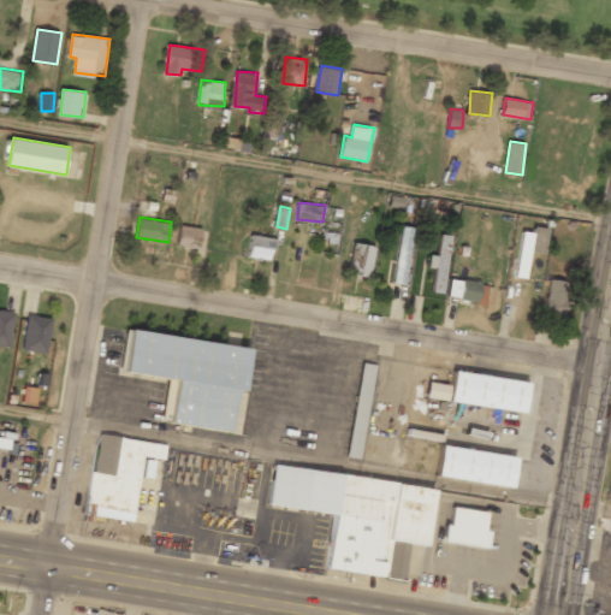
[(202,228),(182,225),(179,246),(201,248),(202,228)]
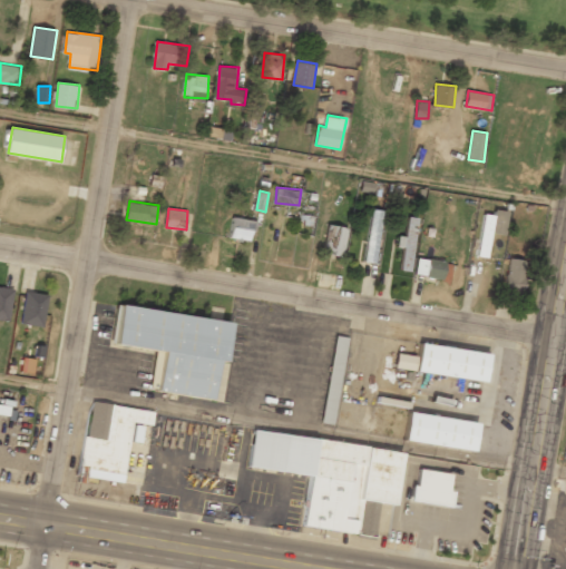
[(366,261),(377,263),(386,211),(374,208),(366,261)]
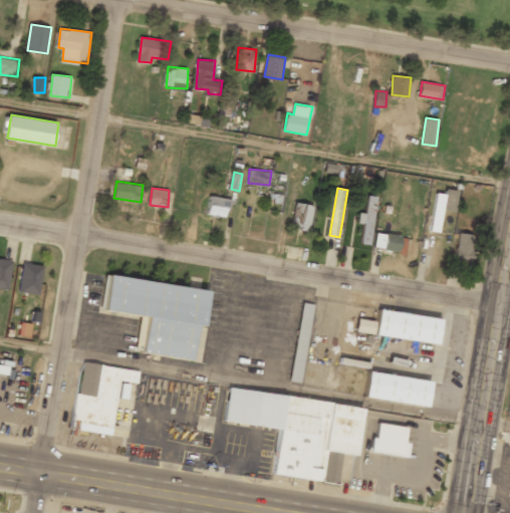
[(456,211),(459,190),(447,189),(446,194),(436,193),(432,231),(441,232),(444,210),(456,211)]
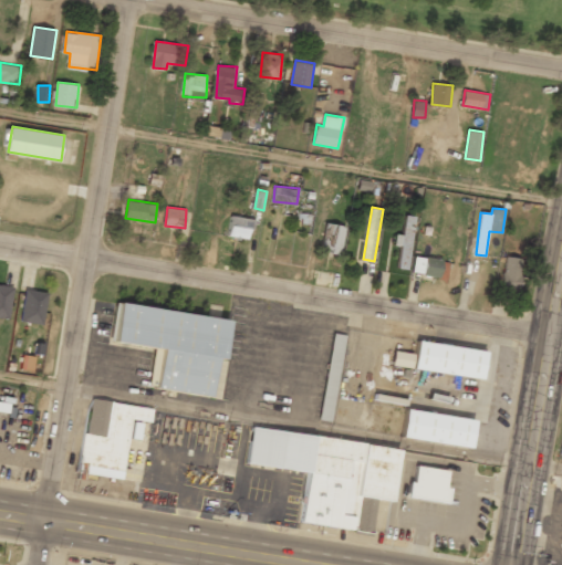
[(397,233),(396,244),(402,244),(401,268),(412,269),(415,216),(406,215),(405,234),(397,233)]
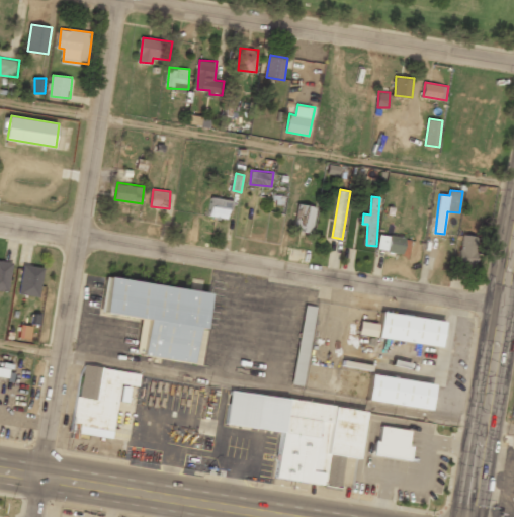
[(209,217),(230,219),(232,199),(211,197),(209,217)]
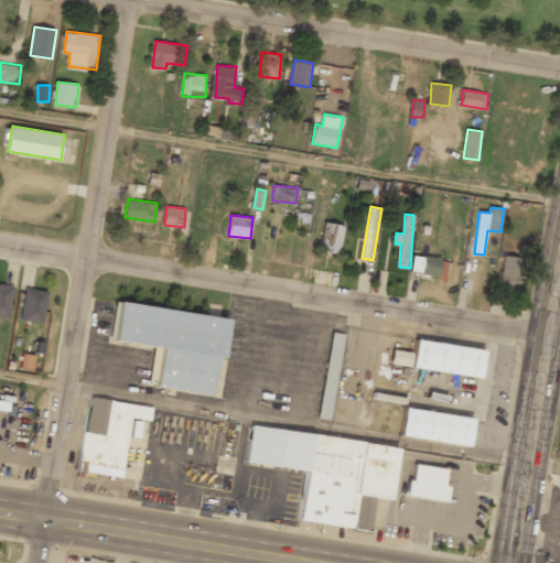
[(346,225),(326,222),(321,250),(340,255),(346,225)]
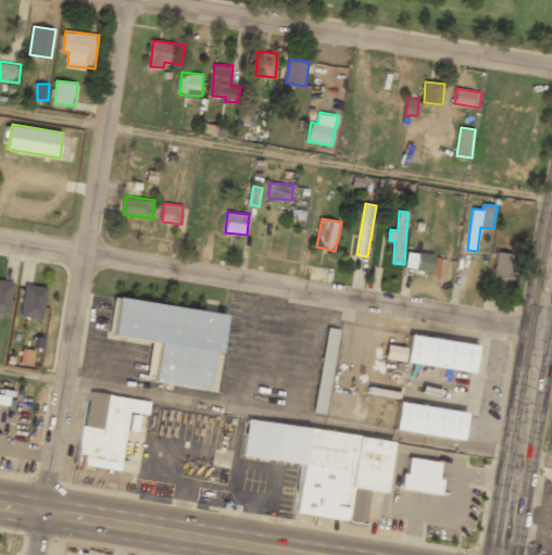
[(436,254),(409,250),(406,267),(433,272),(436,254)]
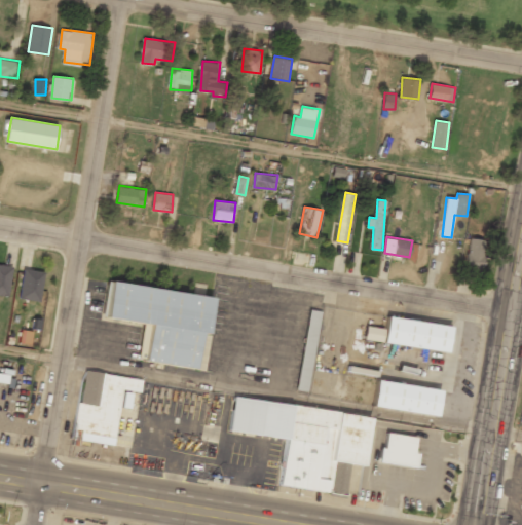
[(486,239),(470,238),(468,268),(484,269),(486,239)]
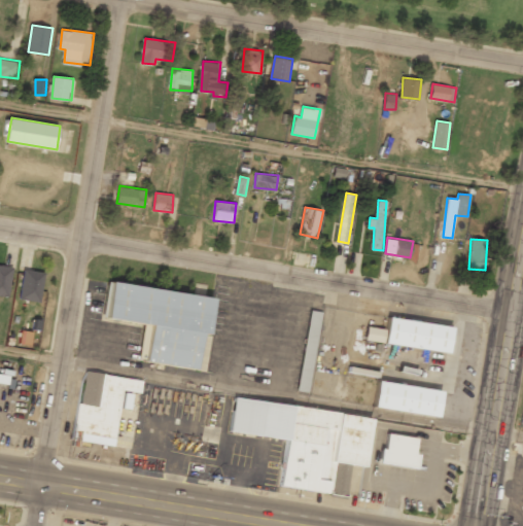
[(0,294),(9,296),(15,267),(0,264),(0,294)]
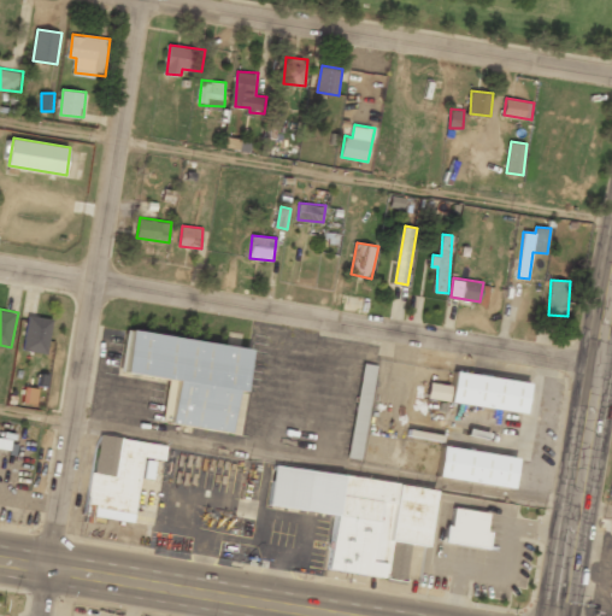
[(25,351),(51,353),(53,317),(29,315),(25,351)]
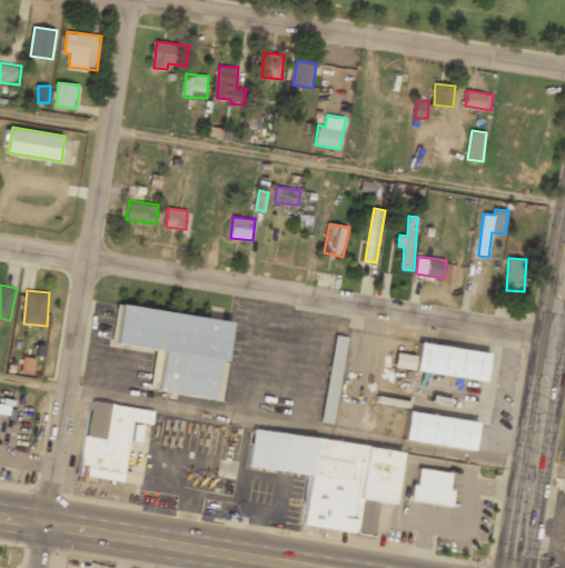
[(227,360),(231,320),(119,306),(114,345),(159,350),(154,390),(214,398),(219,359),(227,360)]
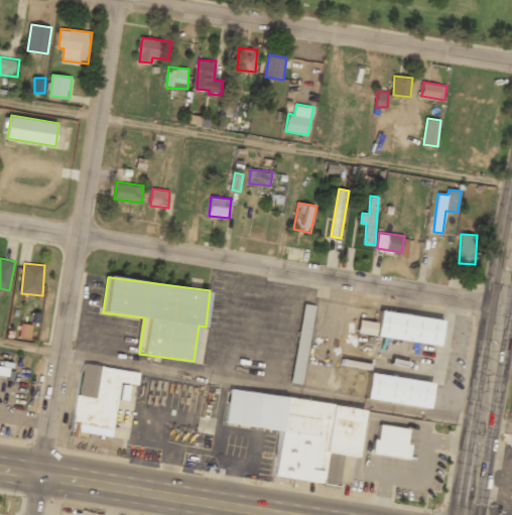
[(304,303),(293,382),(305,384),(316,305),(304,303)]
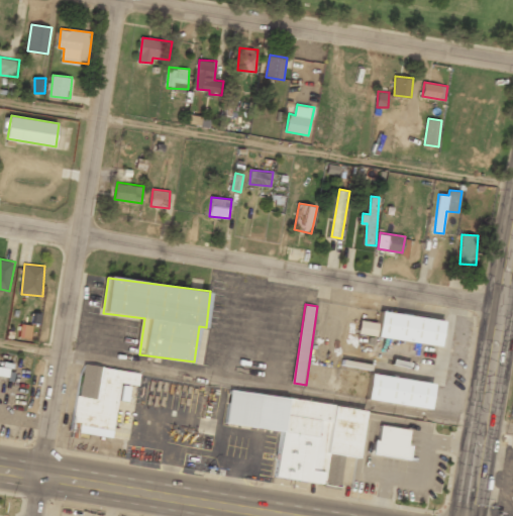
[(444,320),(381,311),(380,323),(361,320),(358,334),(441,345),(444,320)]
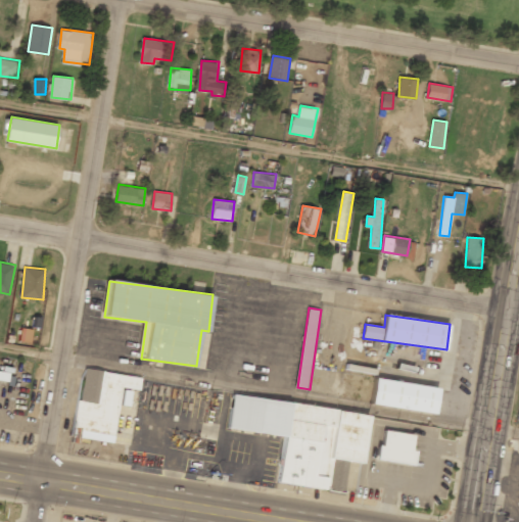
[(143,376),(85,368),(75,436),(115,441),(124,386),(141,389),(143,376)]
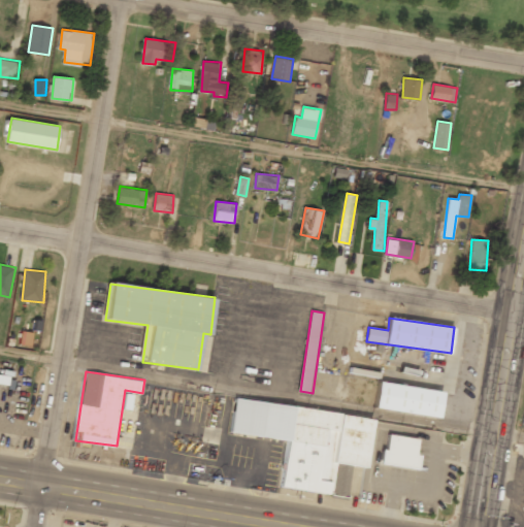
[(440,418),(445,391),(380,382),(375,408),(440,418)]
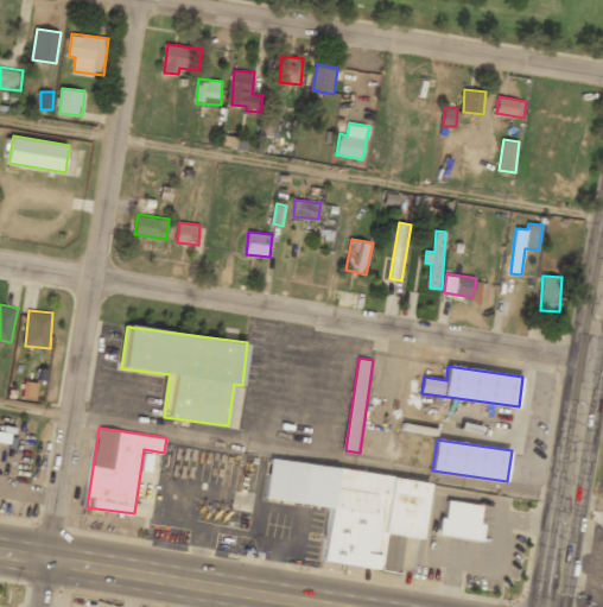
[(152,472),(154,453),(144,451),(141,470),(152,472)]
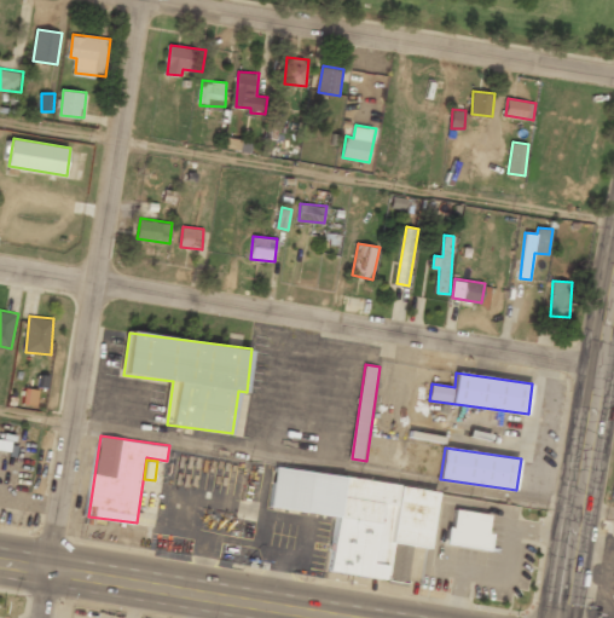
[(343,517),(340,537),(346,538),(341,572),(406,582),(412,547),(429,549),(438,490),(277,466),(271,506),(343,517)]
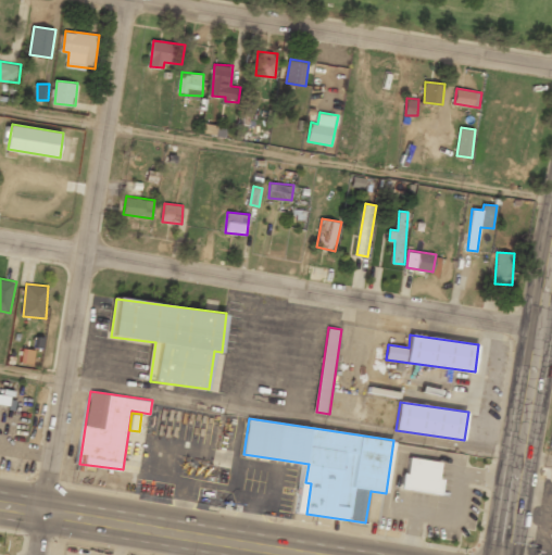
[(404,488),(437,494),(443,464),(411,456),(404,488)]
